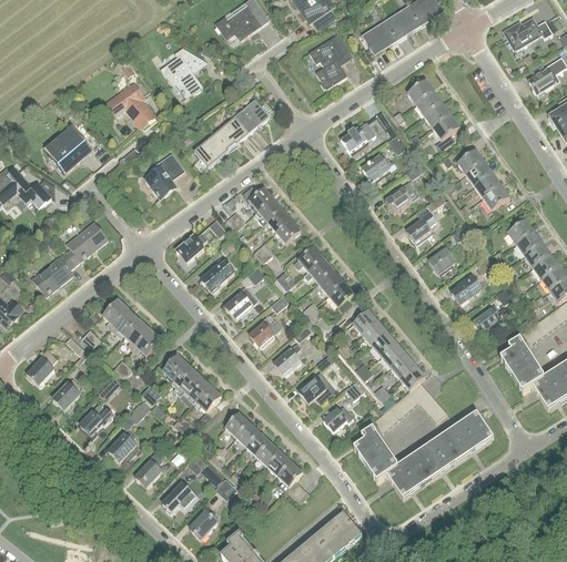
[(245,0),(247,3),(261,23),(270,18),(256,0),(245,0)]
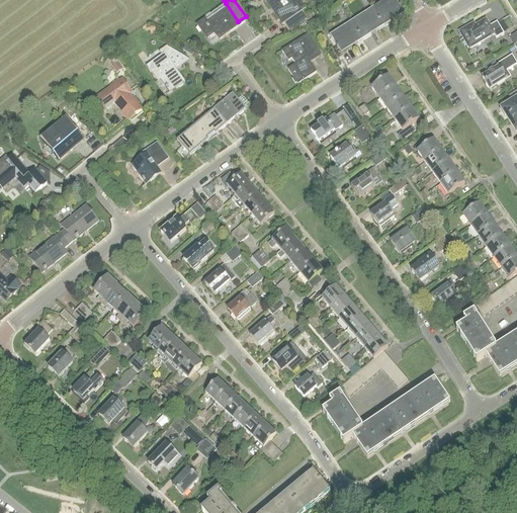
[(267,0),(277,14),(280,12),(284,18),(306,3),(304,0),(267,0)]
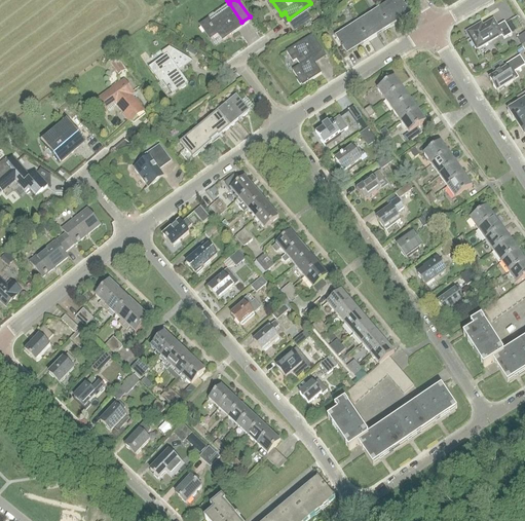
[(384,0),(378,4),(389,23),(412,9),(406,0),(384,0)]
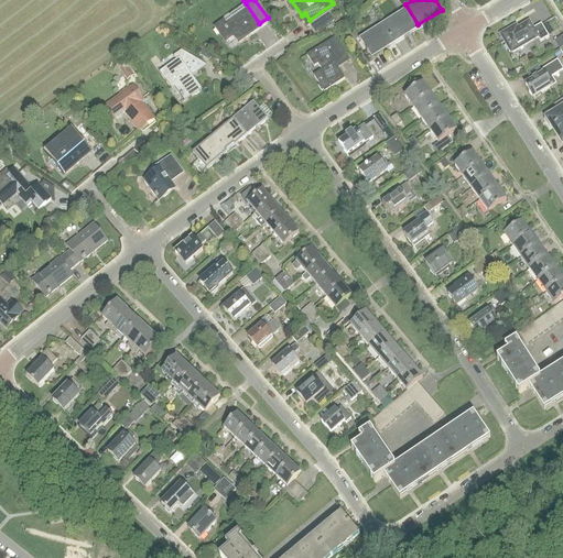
[(237,39),(259,23),(246,3),(226,18),(224,14),(213,21),(225,37),(233,32),(237,39)]
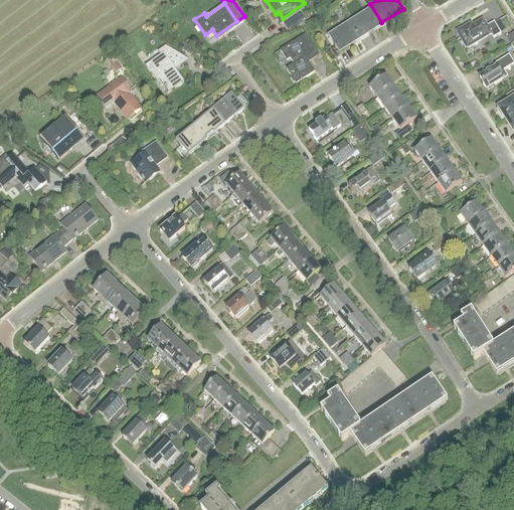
[(360,36),(381,22),(370,4),(348,18),(360,36)]
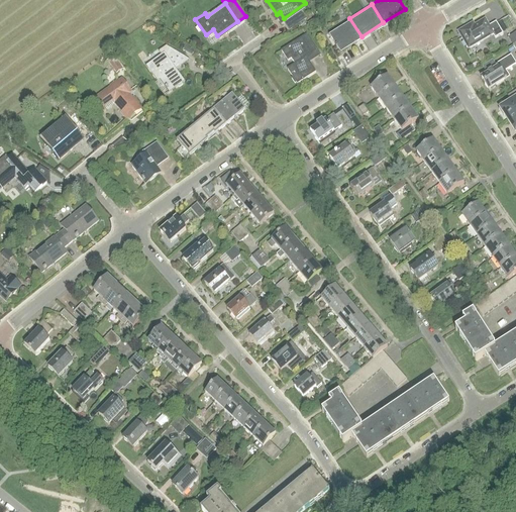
[(496,18),(490,21),(485,14),(475,20),(473,18),(457,27),(468,45),(493,31),(495,34),(503,29),(496,18)]
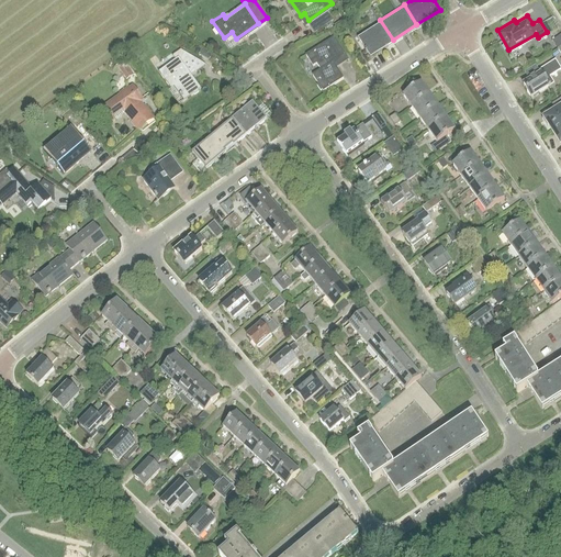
[(371,54),(393,40),(380,20),(358,34),(371,54)]
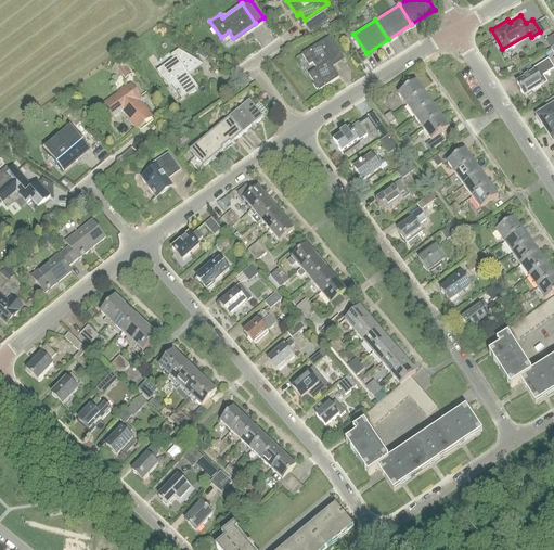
[(301,49),(309,61),(312,59),(317,65),(308,69),(313,79),(312,79),(317,85),(318,85),(319,86),(339,73),(329,58),(340,49),(329,32),(301,49)]
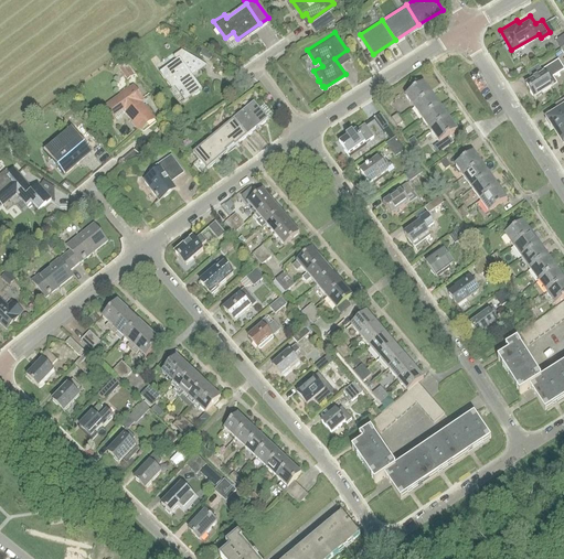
[(176,54),(159,66),(181,98),(202,84),(188,63),(189,61),(197,66),(206,60),(181,44),(173,51),(176,54)]
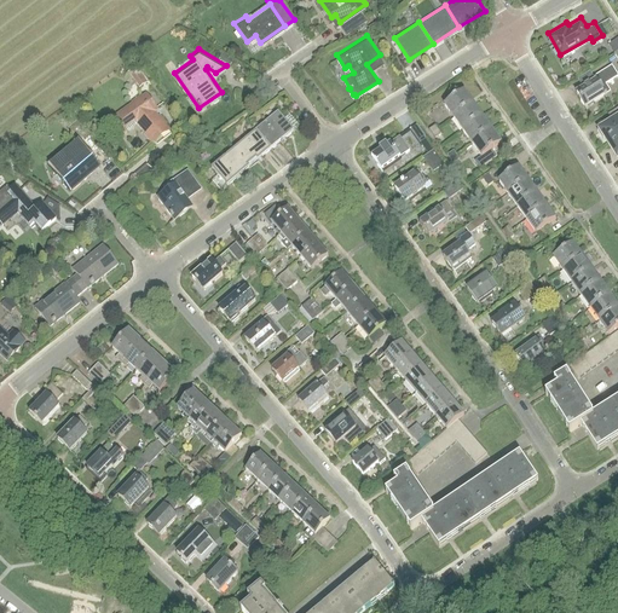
[(611,61),(593,73),(595,76),(576,88),(584,103),(610,87),(606,80),(617,71),(611,61)]
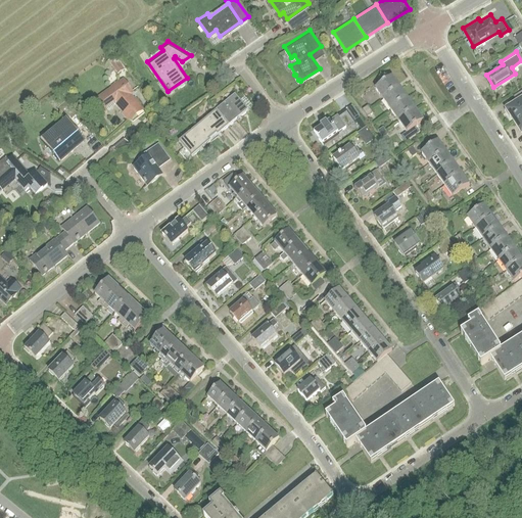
[(116,71),(124,65),(121,60),(114,52),(107,57),(113,65),(116,71)]
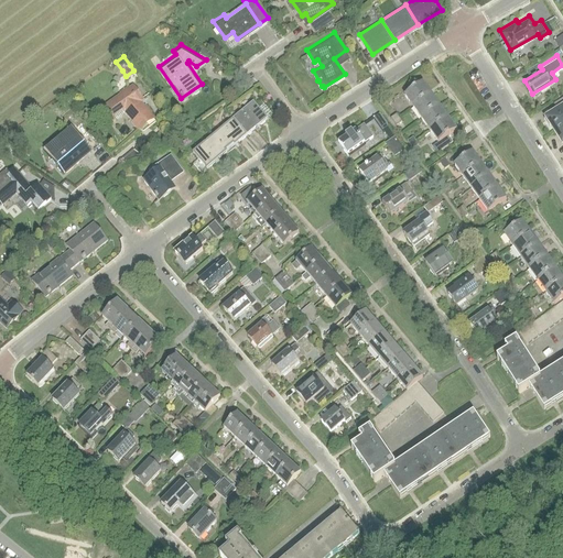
[(404,91),(413,104),(431,90),(422,78),(404,91)]
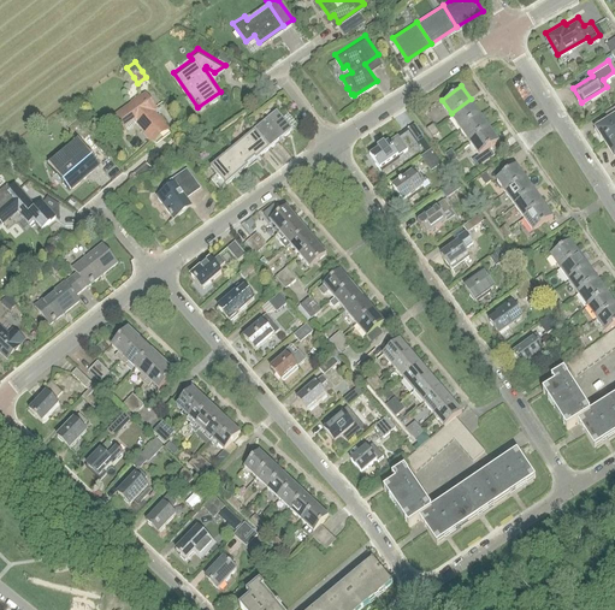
[(124,129),(137,118),(146,128),(145,129),(151,136),(152,135),(154,137),(167,125),(163,119),(164,118),(158,112),(157,113),(151,106),(155,104),(145,89),(140,93),(139,90),(131,95),(132,98),(112,112),(124,129)]
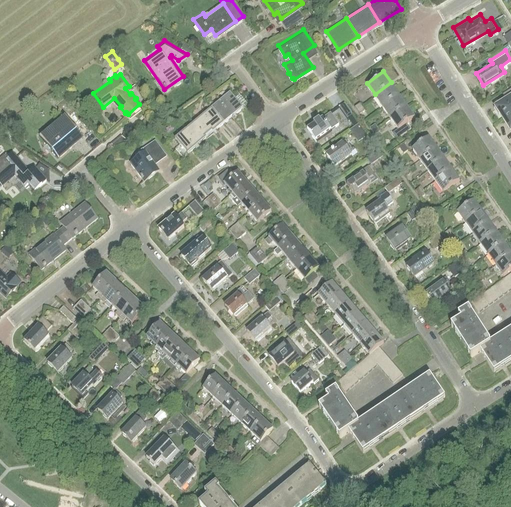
[(375,94),(382,105),(399,93),(391,82),(375,94)]
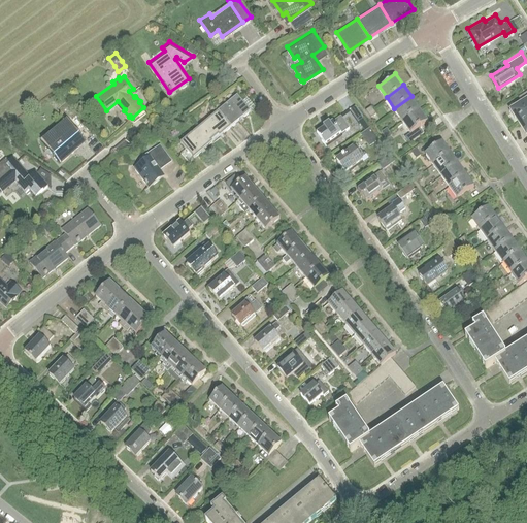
[(526,113),(526,88),(518,94),(521,99),(508,107),(514,115),(515,113),(519,120),(526,113)]
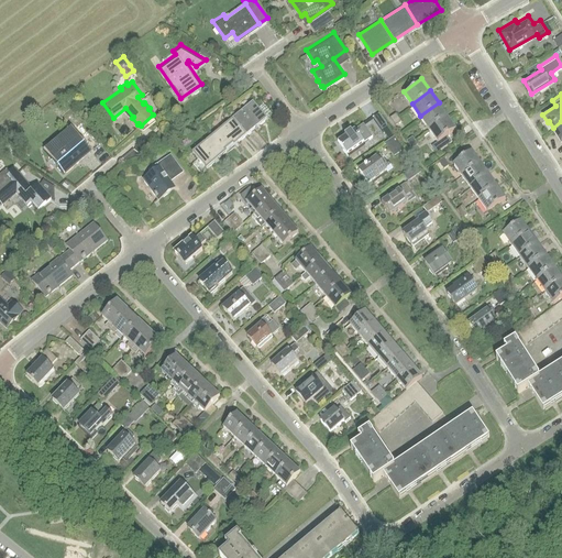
[(245,131),(266,115),(252,98),(232,115),(245,131)]
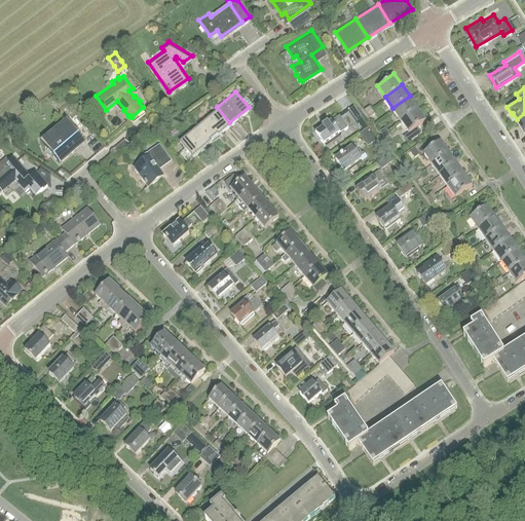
[(392,108),(401,118),(417,106),(410,96),(392,108)]
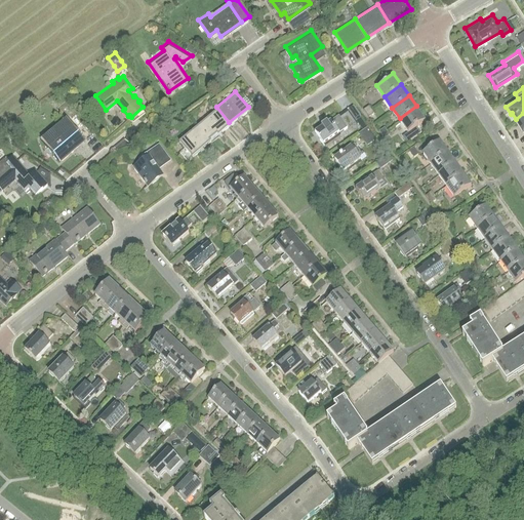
[(361,113),(353,102),(347,106),(355,117),(361,113)]
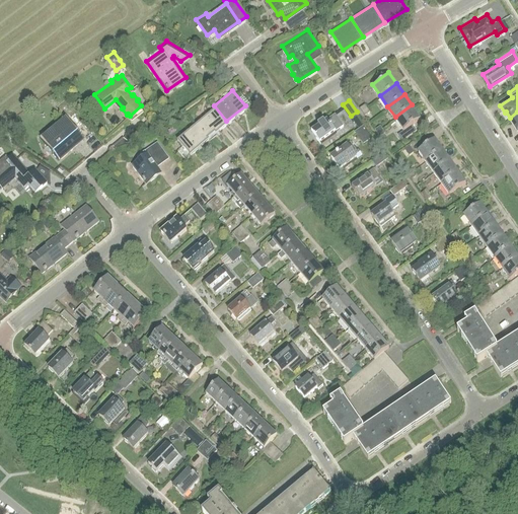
[(420,116),(412,104),(395,117),(402,127),(397,131),(401,137),(416,128),(412,122),(420,116)]
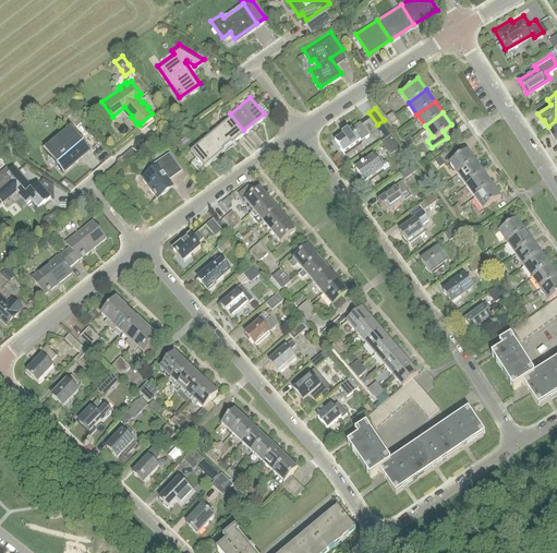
[(243,130),(230,113),(210,130),(223,146),(243,130)]
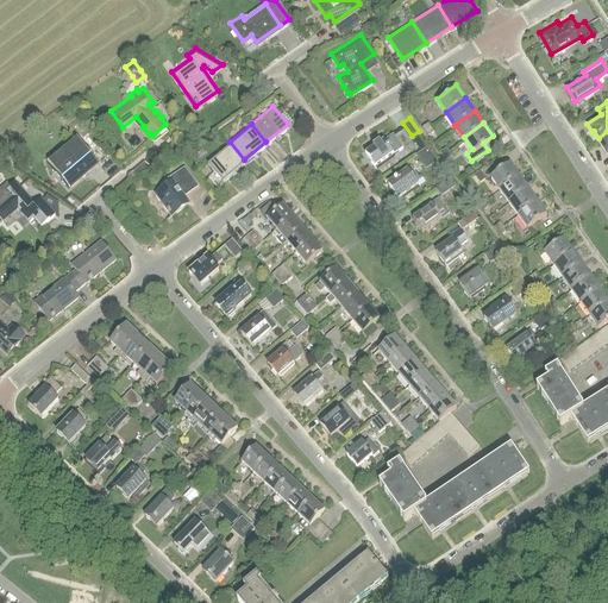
[(392,130),(364,149),(375,163),(393,150),(393,149),(401,143),(392,130)]
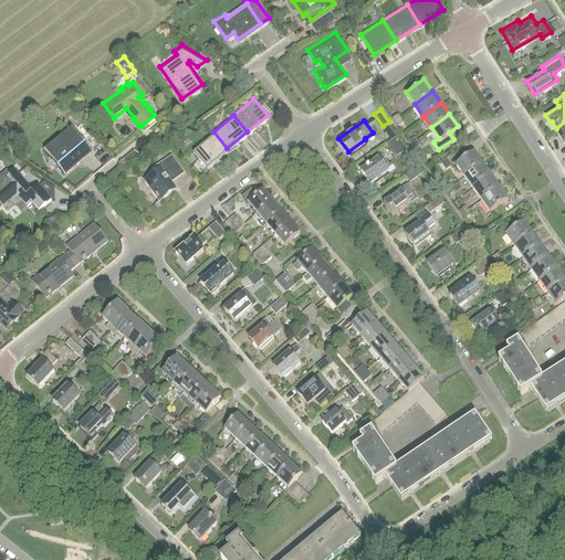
[(51,141),(49,139),(42,144),(63,168),(90,145),(72,123),(51,141)]
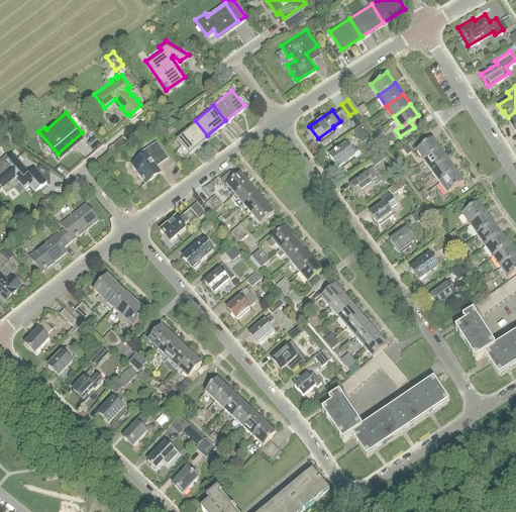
[(189,150),(207,135),(195,120),(177,135),(189,150)]
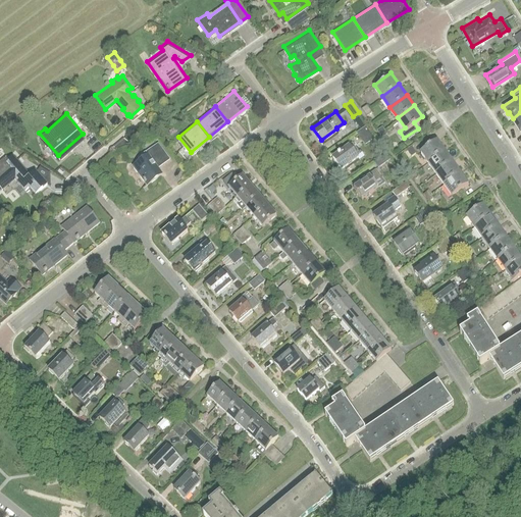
[(374,134),(365,121),(355,128),(364,141),(374,134)]
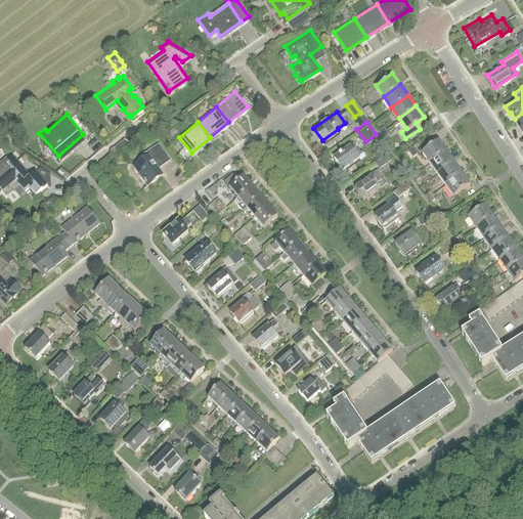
[(422,149),(430,161),(446,148),(438,137),(422,149)]
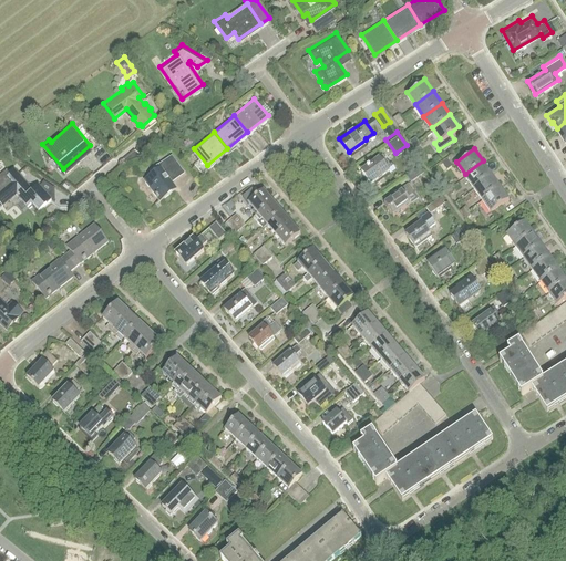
[(150,166),(152,169),(143,175),(158,196),(175,184),(168,174),(182,164),(172,151),(150,166)]
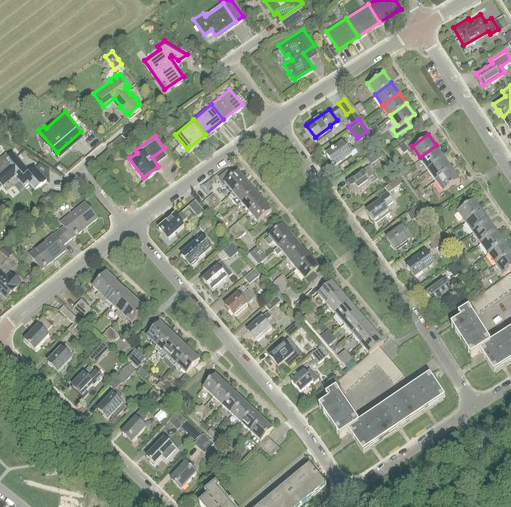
[(334,164),(355,148),(352,144),(351,145),(344,136),(336,142),(337,144),(326,152),(334,164)]
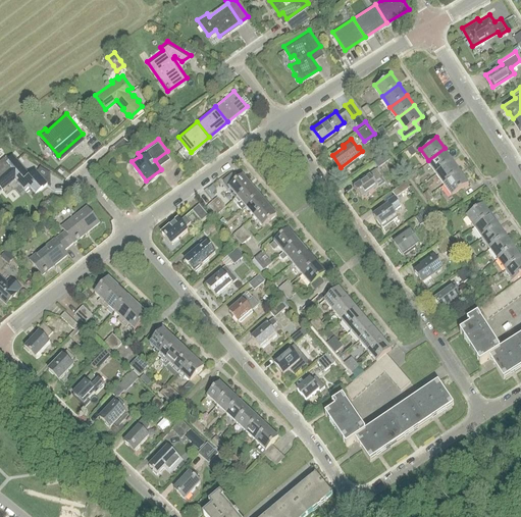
[(428,160),(435,170),(452,158),(445,148),(428,160)]
